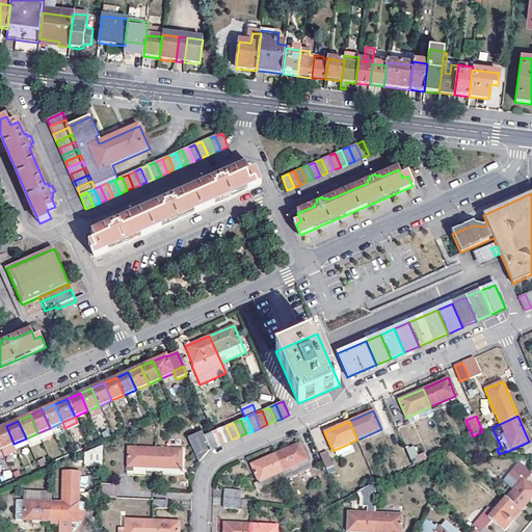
[(0,443),(2,449),(14,444),(6,426),(0,428),(0,443)]
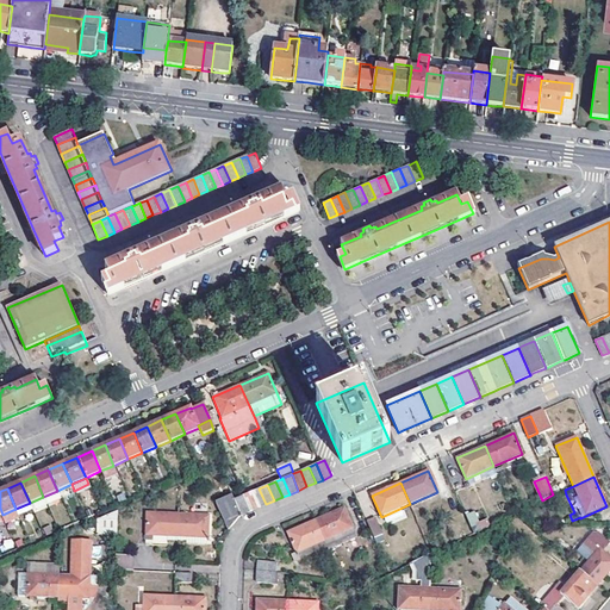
[(266,504),(259,489),(251,492),(259,508),(266,504)]
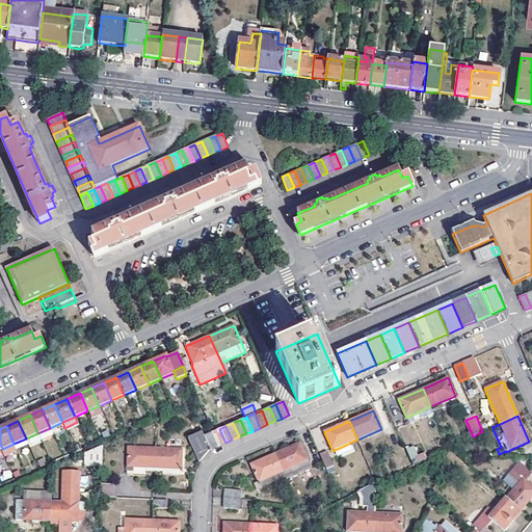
[(50,428),(37,433),(40,437),(52,432),(50,428)]
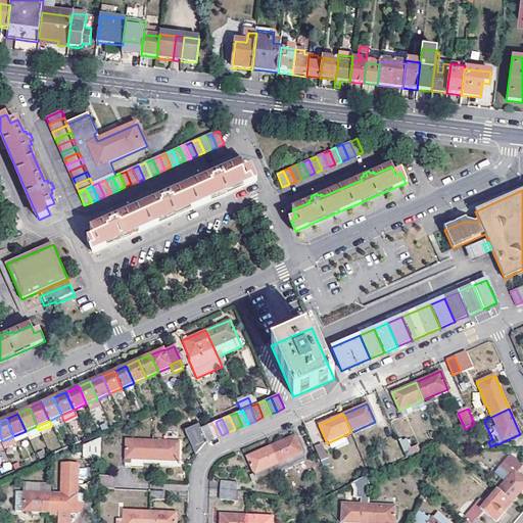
[(216,422),(208,425),(215,438),(222,435),(216,422)]
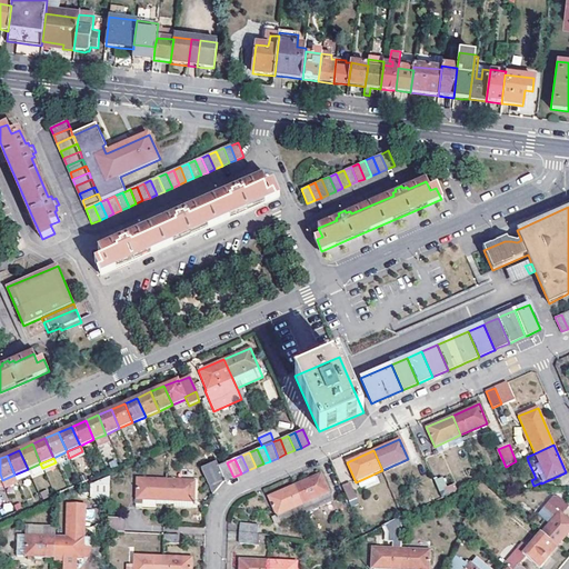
[(233,477),(227,462),(218,466),(216,461),(202,468),(215,495),(216,492),(225,481),(233,477)]
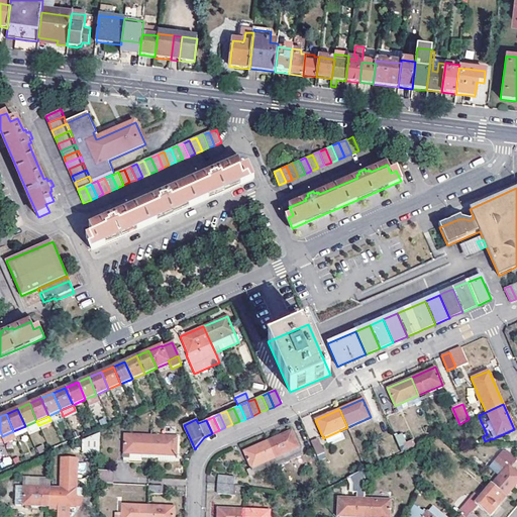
[(478,437),(485,441),(483,436),(487,434),(480,419),(476,420),(480,427),(475,430),(478,437)]
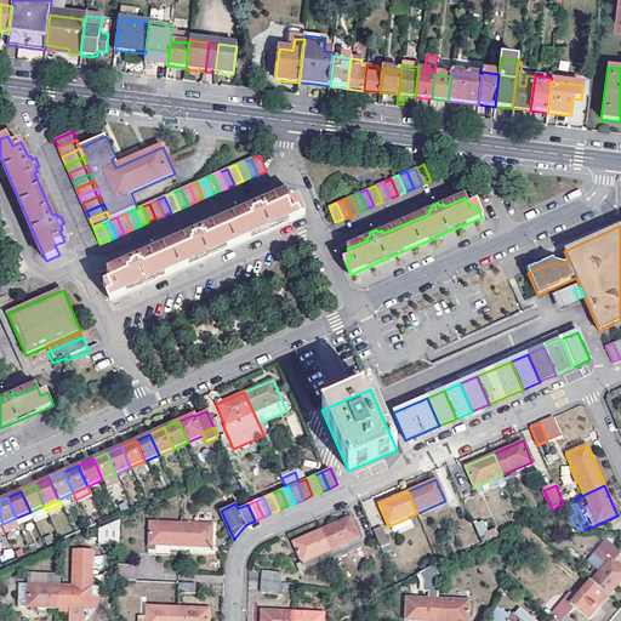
[(30,512),(32,517),(46,511),(44,506),(30,512)]
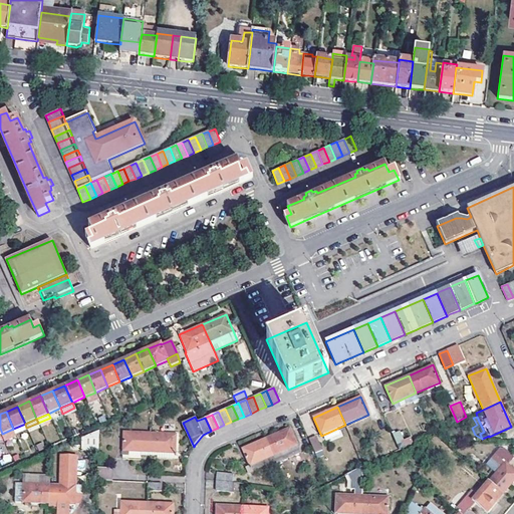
[(13,429),(15,433),(26,428),(25,424),(13,429)]
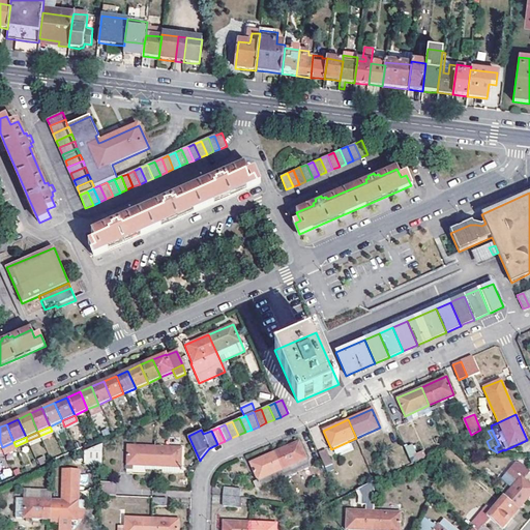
[(274,451),(286,477),(311,466),(300,441),(274,451)]
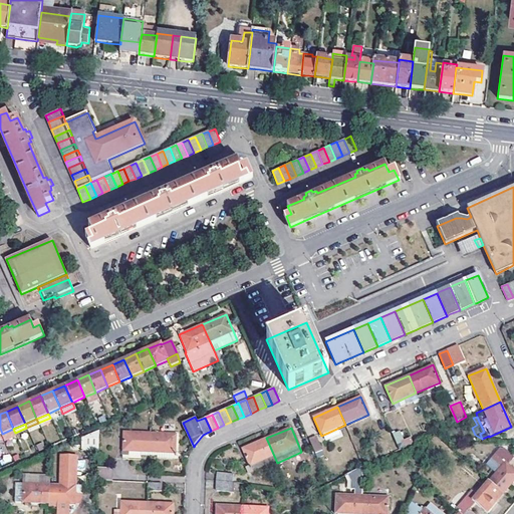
[(2,434),(4,439),(15,434),(15,433),(13,429),(2,434)]
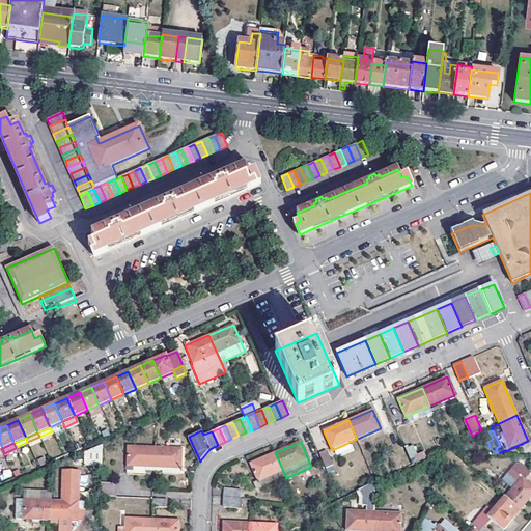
[(84,464),(102,465),(103,444),(84,452),(84,464)]
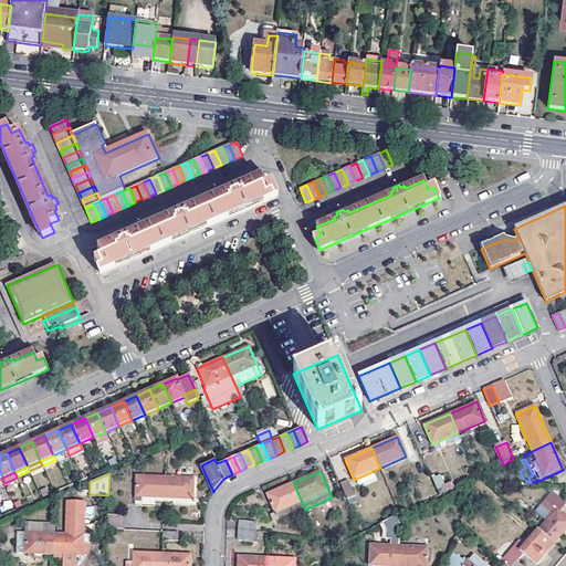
[(164,498),(165,475),(137,474),(135,502),(142,502),(143,496),(164,498)]
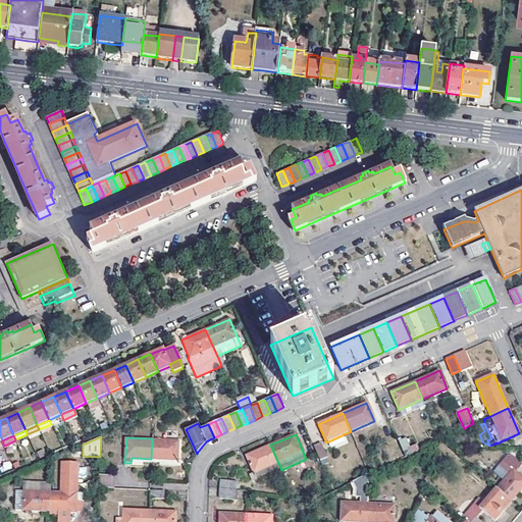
[(178,460),(179,440),(152,438),(151,459),(178,460)]
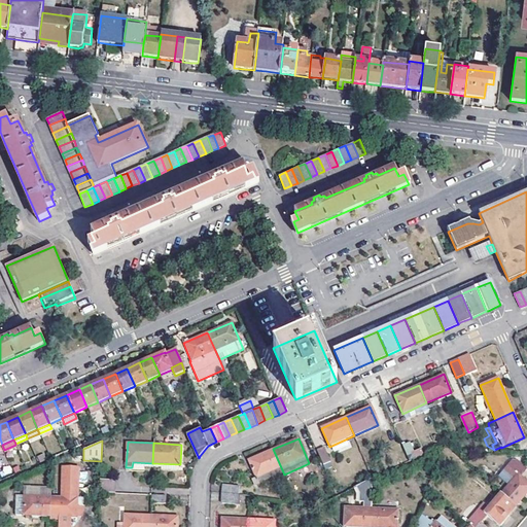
[(256,488),(284,475),(273,449),(249,460),(257,479),(253,481),(256,488)]
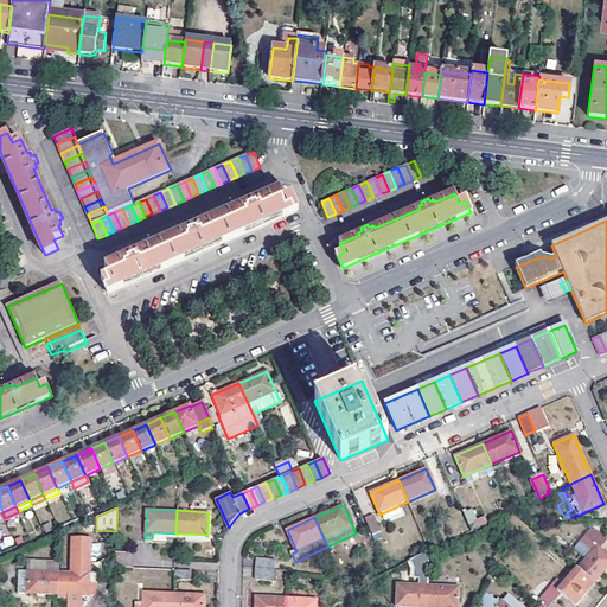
[(366,521),(374,537),(382,534),(375,517),(366,521)]
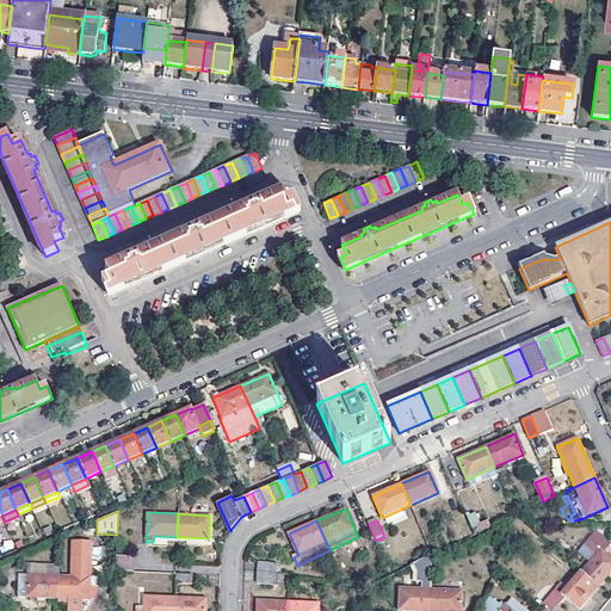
[(593,557),(581,572),(599,587),(610,572),(610,555),(605,551),(610,543),(610,542),(600,534),(594,534),(587,542),(588,542),(599,551),(593,557)]
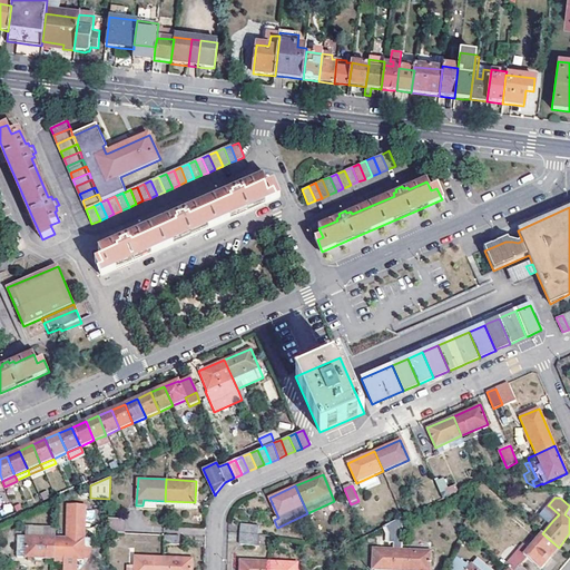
[(84,549),(86,504),(68,503),(67,537),(56,536),(55,558),(64,558),(77,559),(82,559),(82,556),(87,556),(87,549),(84,549)]
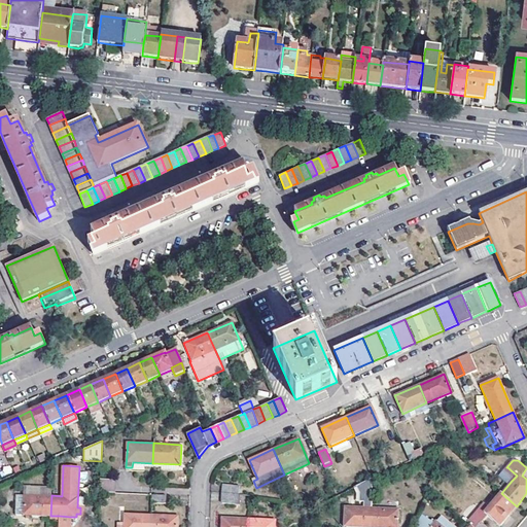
[(507,467),(502,472),(512,481),(517,476),(507,467)]
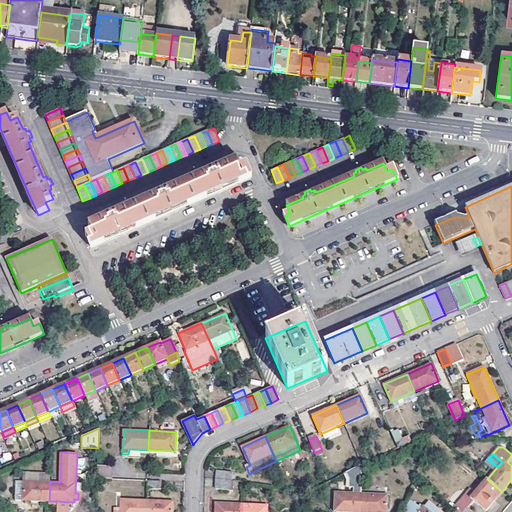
[(112,466),(97,465),(97,477),(112,478),(112,466)]
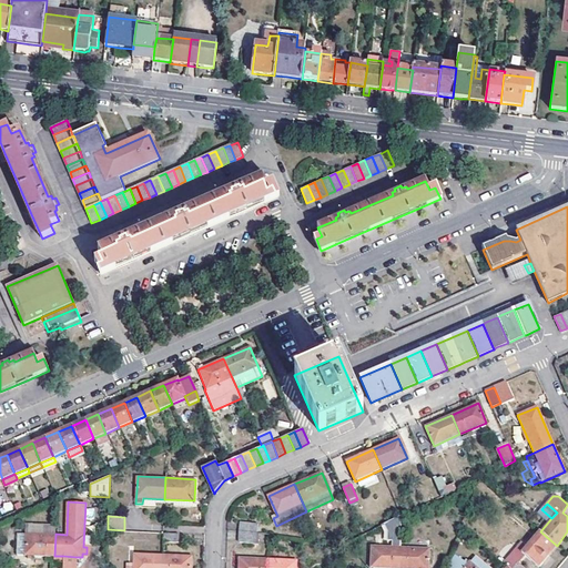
[(369,567),(398,567),(401,548),(402,516),(385,524),(388,531),(388,543),(391,543),(391,548),(372,547),(369,567)]
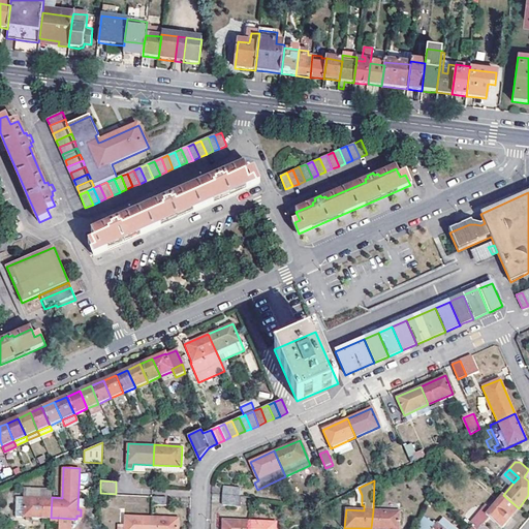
[(14,516),(51,518),(52,497),(52,488),(24,487),(24,496),(16,496),(14,516)]
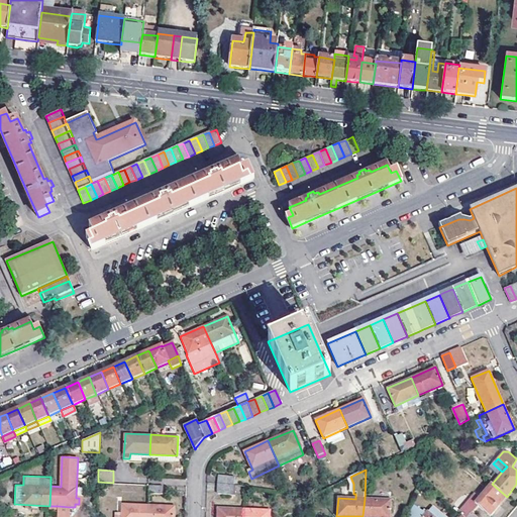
[(219,476),(218,484),(234,486),(235,477),(219,476)]
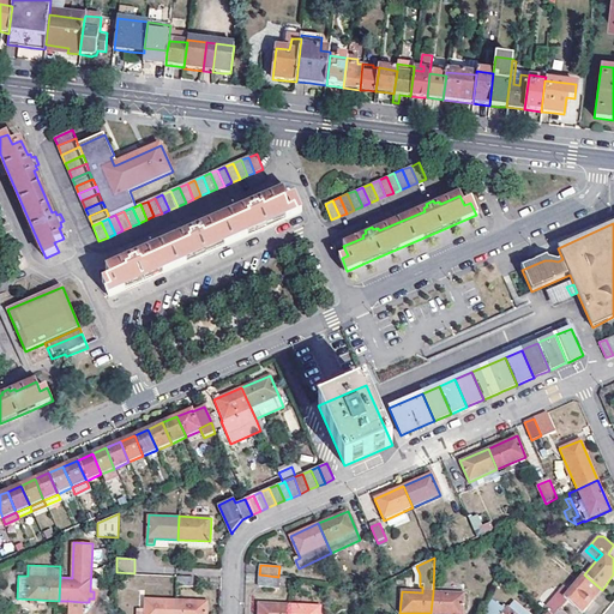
[(278,577),(259,575),(259,588),(281,589),(281,577),(278,577)]
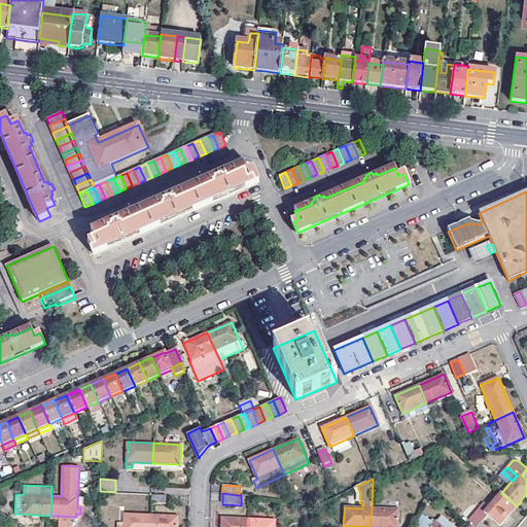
[(485,526),(481,523),(486,516),(499,526),(517,506),(501,493),(484,514),(479,510),(466,523),(467,523),(469,525),(471,526),(485,526)]
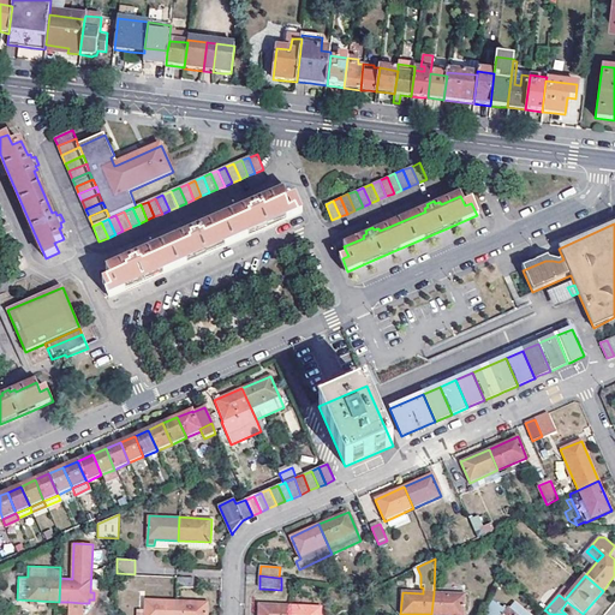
[(191,586),(192,577),(178,577),(178,586),(191,586)]
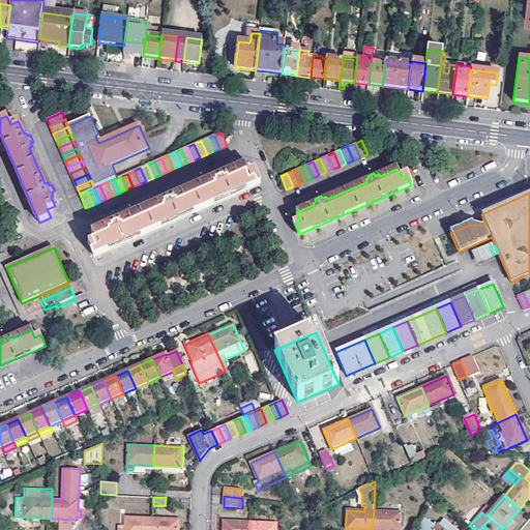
[(400,529),(401,512),(374,511),(372,529),(400,529)]
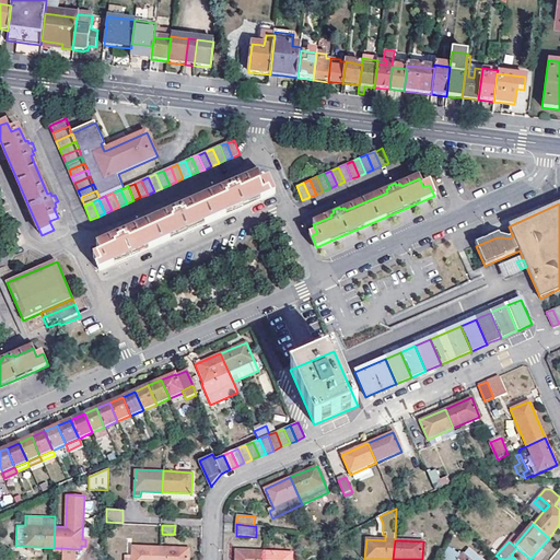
[(160,559),(161,546),(131,545),(131,558),(125,558),(125,559),(160,559)]
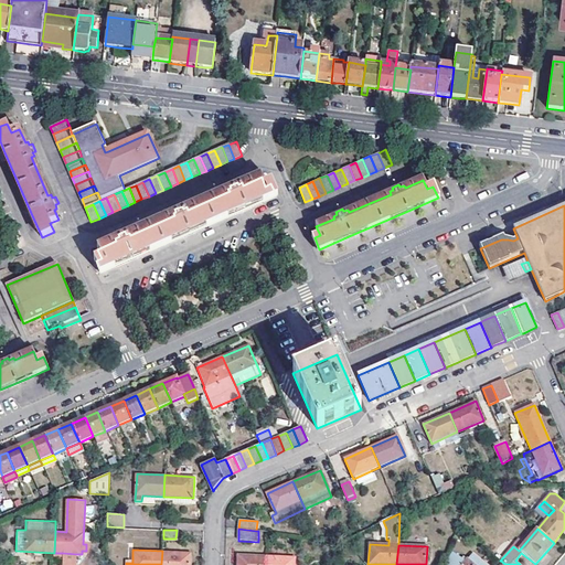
[(190,564),(190,552),(162,551),(161,564),(190,564)]
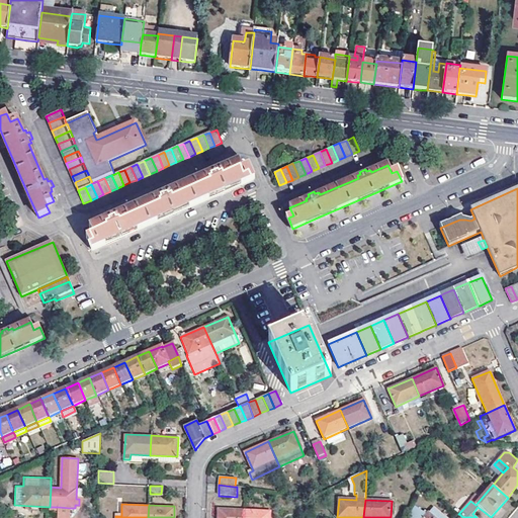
[(445,517),(433,508),(429,513),(427,511),(426,513),(414,506),(408,517),(445,517)]
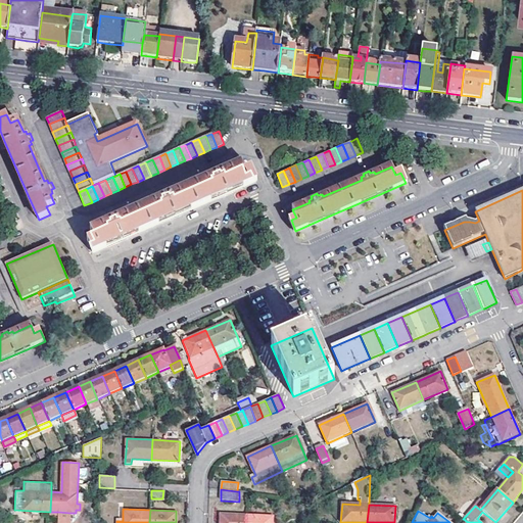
[(69,522),(70,513),(58,512),(56,522),(69,522)]
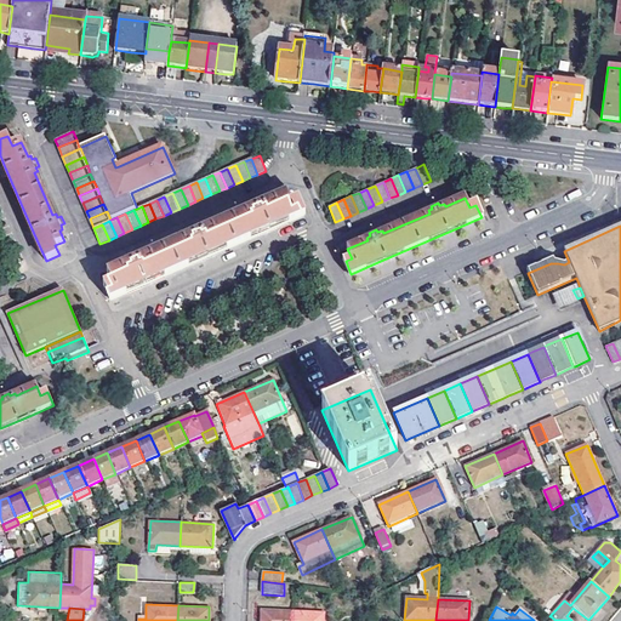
[(292,620),(294,611),(261,610),(260,620),(292,620)]
